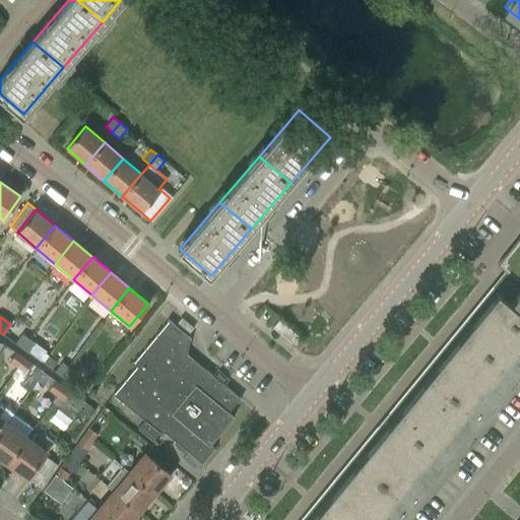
[(182,317),(176,323),(188,334),(194,327),(182,317)]
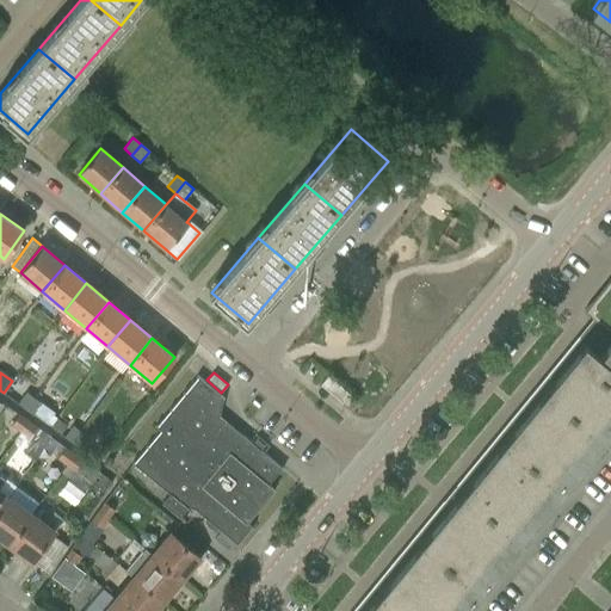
[(162,503),(179,517),(189,504),(204,517),(204,523),(209,528),(214,530),(220,530),(238,544),(239,543),(238,542),(251,528),(252,529),(252,526),(247,523),(275,489),(267,483),(281,468),(282,469),(283,468),(242,434),(242,430),(239,424),(233,421),(227,421),(220,417),(223,397),(197,375),(196,376),(197,376),(184,392),(183,393),(184,394),(171,408),(170,408),(168,409),(170,409),(156,425),(155,426),(160,430),(148,445),(147,444),(146,445),(147,446),(134,462),(133,461),(133,462),(170,493),(162,503)]
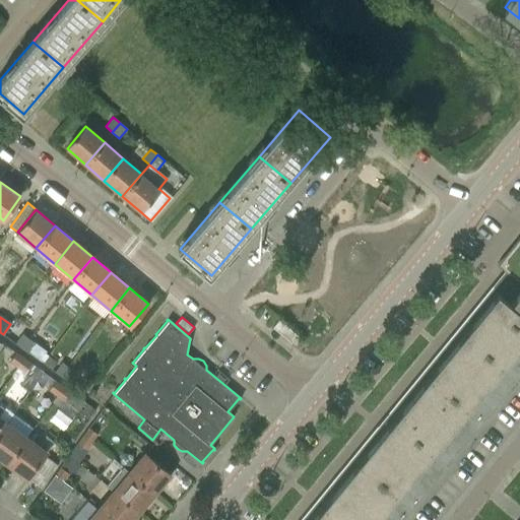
[(278,320),(272,327),(291,343),(298,335),(278,320)]
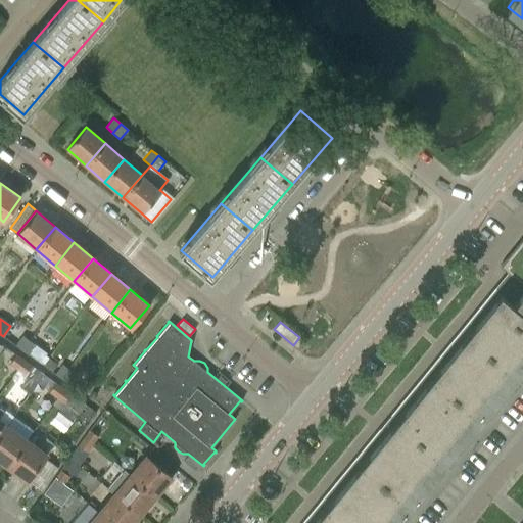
[(22,335),(15,345),(22,350),(30,340),(22,335)]
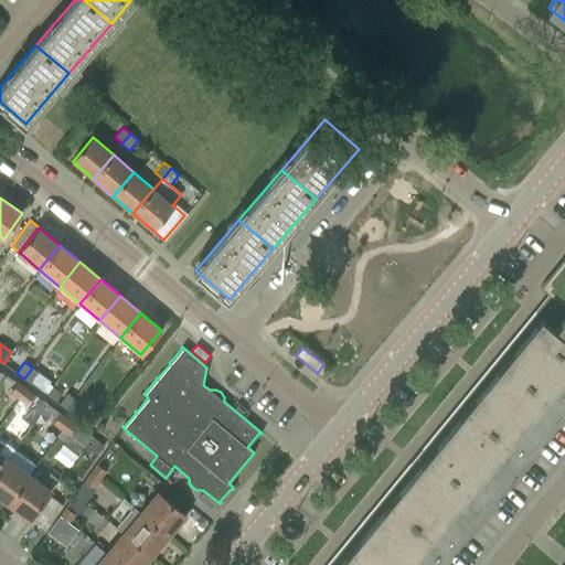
[(32,368),(24,379),(32,384),(40,374),(32,368)]
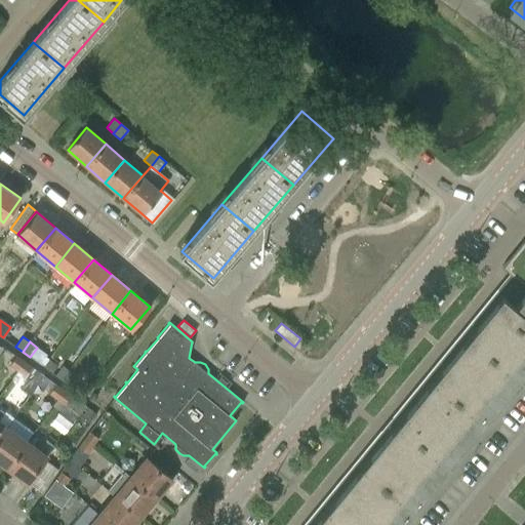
[(25,361),(16,355),(9,365),(17,370),(25,361)]
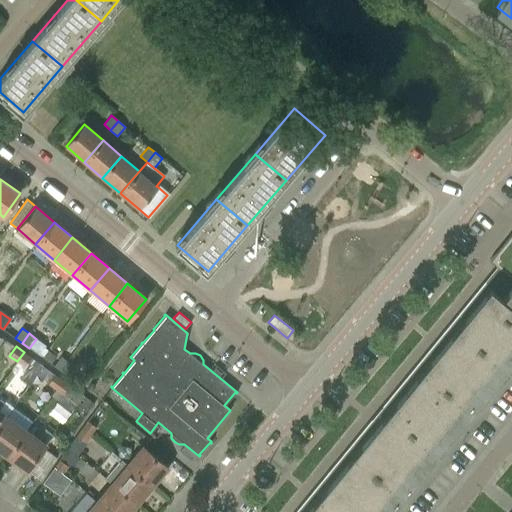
[(31,357),(24,352),(17,361),(24,367),(31,357)]
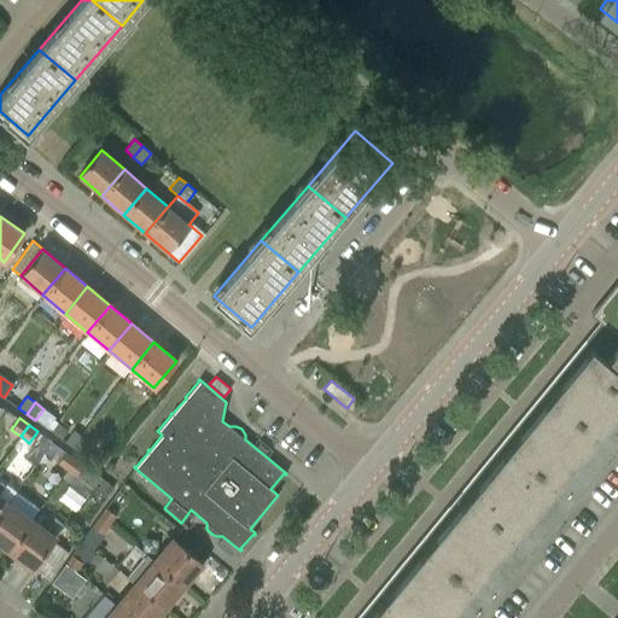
[(65,442),(74,448),(82,436),(73,430),(65,442)]
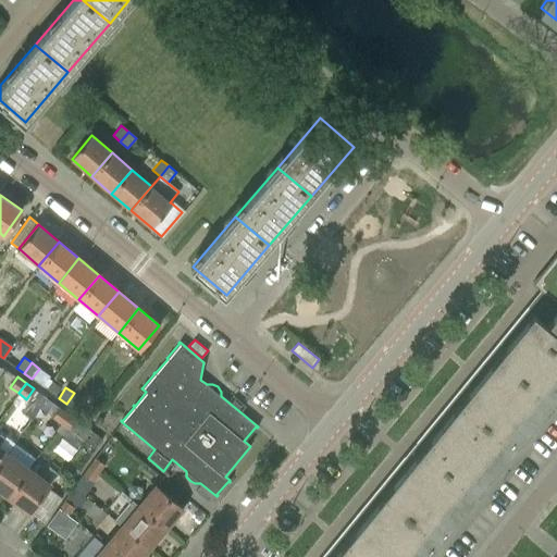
[(33,420),(47,399),(37,392),(22,412),(33,420)]
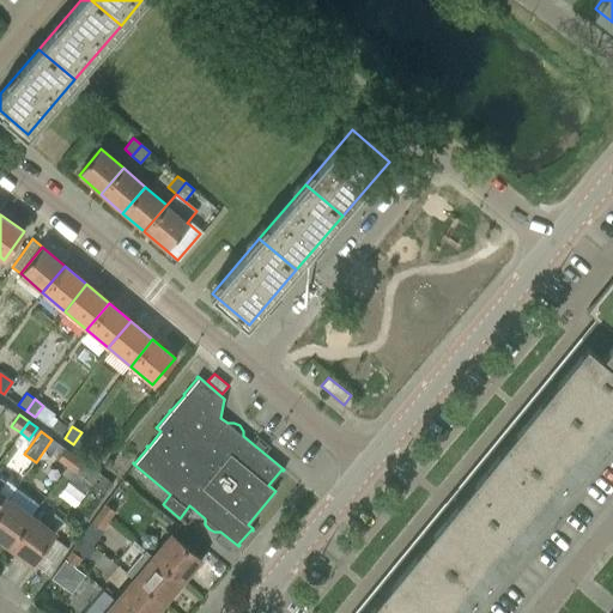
[(73,444),(83,450),(87,445),(90,438),(82,432),(73,444)]
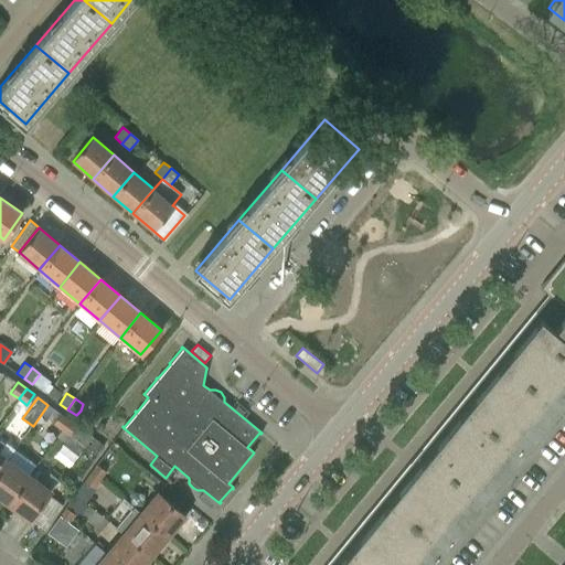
[(88,402),(83,409),(93,416),(98,409),(88,402)]
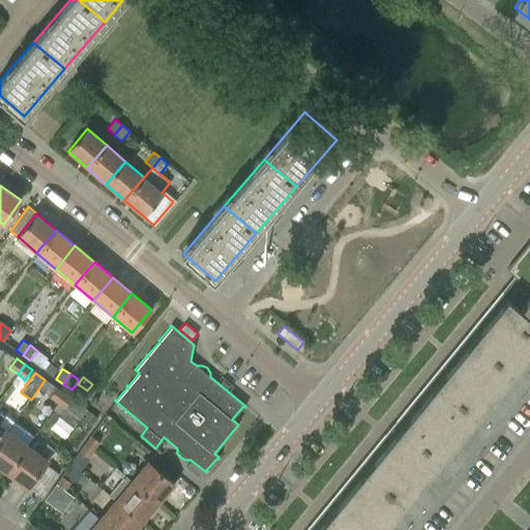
[(64,393),(57,387),(50,398),(57,403),(64,393)]
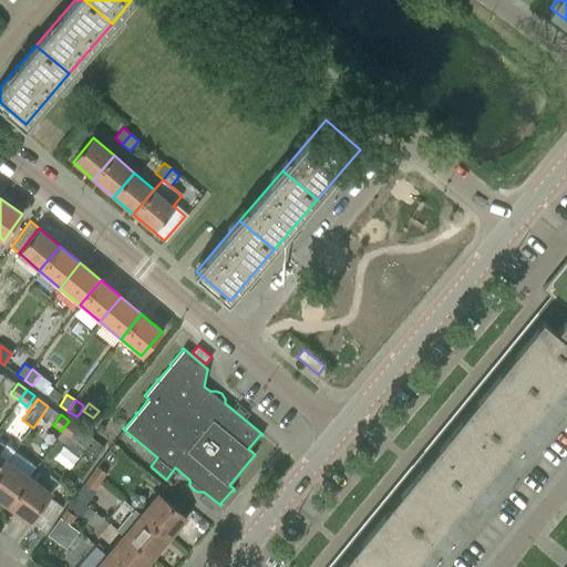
[(78,426),(69,421),(61,431),(70,437),(78,426)]
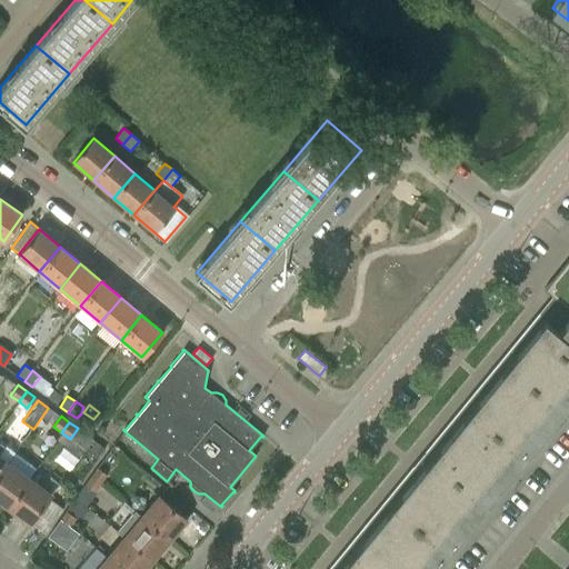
[(7,463),(0,472),(0,499),(9,507),(29,479),(37,467),(16,452),(7,463)]
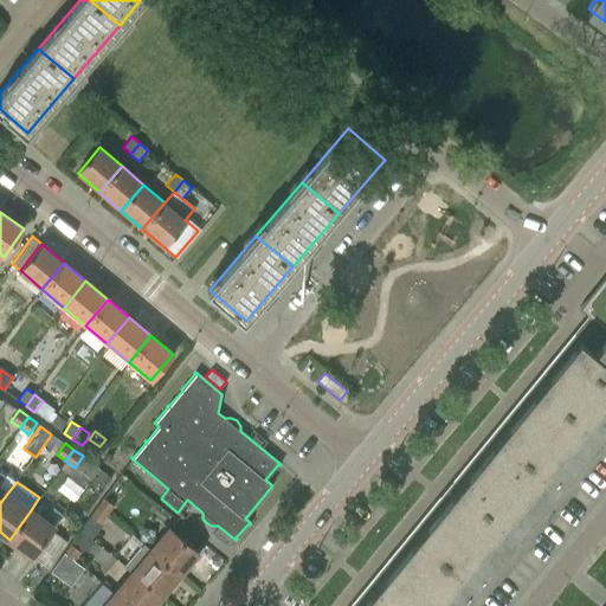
[(97,505),(108,514),(114,505),(103,497),(97,505)]
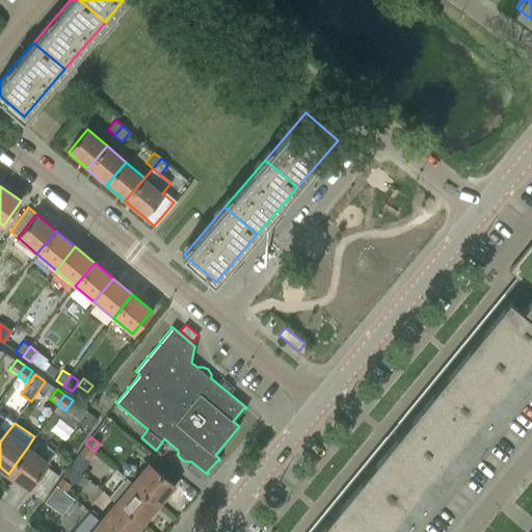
[(89,459),(95,451),(85,444),(79,453),(89,459)]
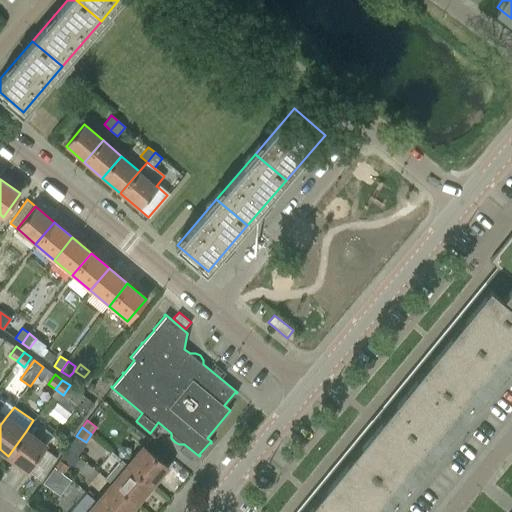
[(26,431),(8,456),(28,470),(46,445),(26,431)]
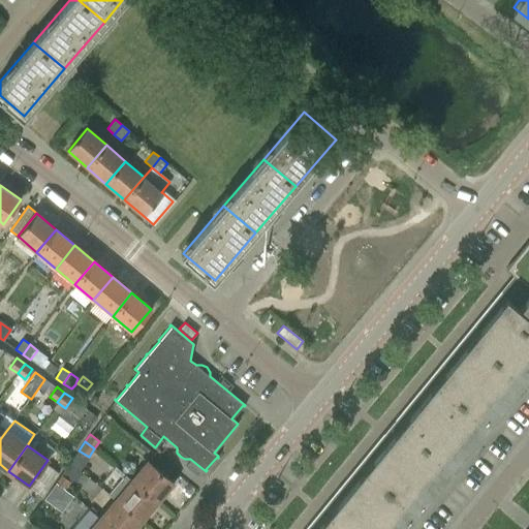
[(131,479),(130,480),(156,501),(172,481),(146,461),(131,479)]
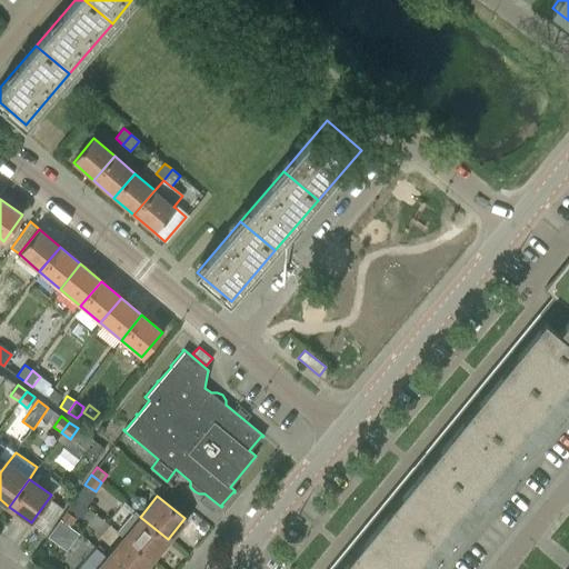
[(66,510),(60,519),(70,527),(76,518),(66,510)]
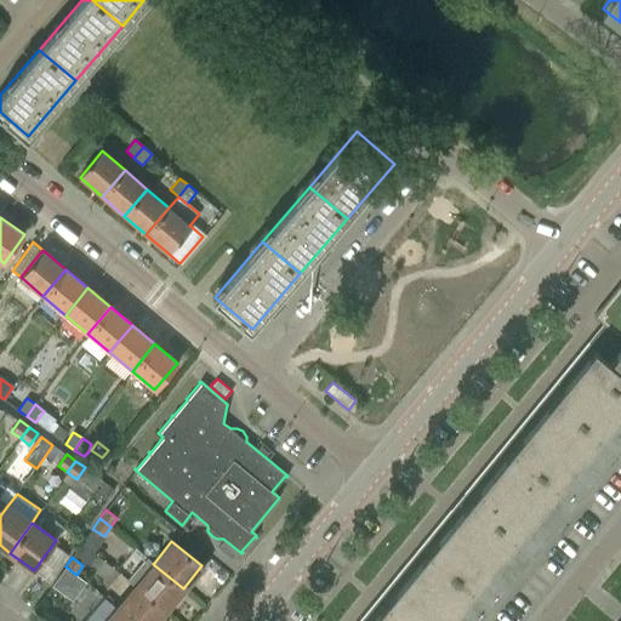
[(147,557),(127,580),(135,586),(165,611),(183,588),(153,564),(154,563),(147,557)]
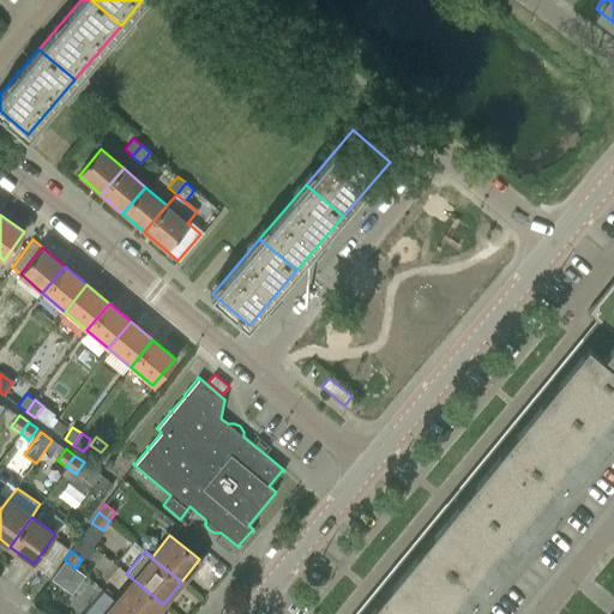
[(65,560),(52,579),(64,588),(77,570),(76,569),(65,560)]
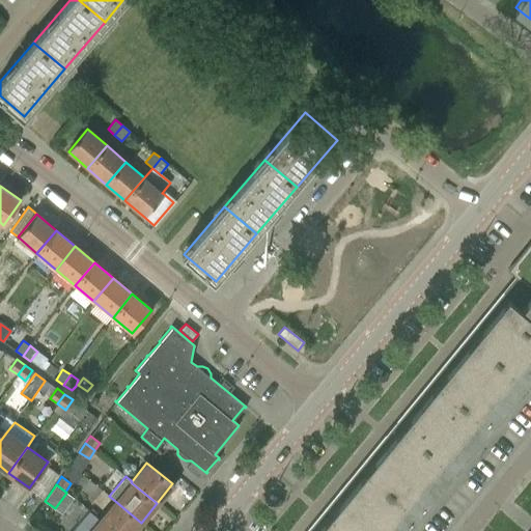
[(115,501),(100,521),(112,530),(133,530),(141,523),(115,501)]
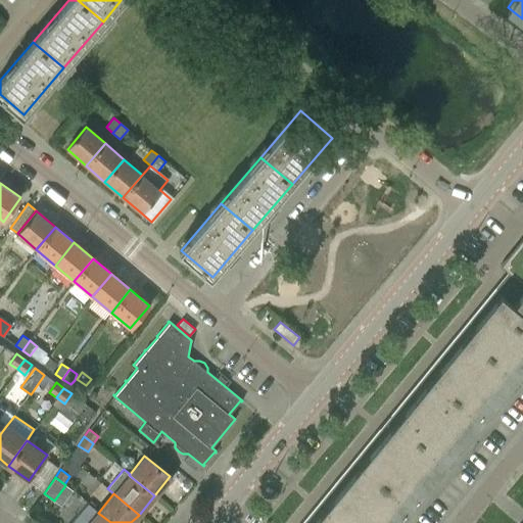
[(87,504),(73,522),(110,522),(98,513),(87,504)]
